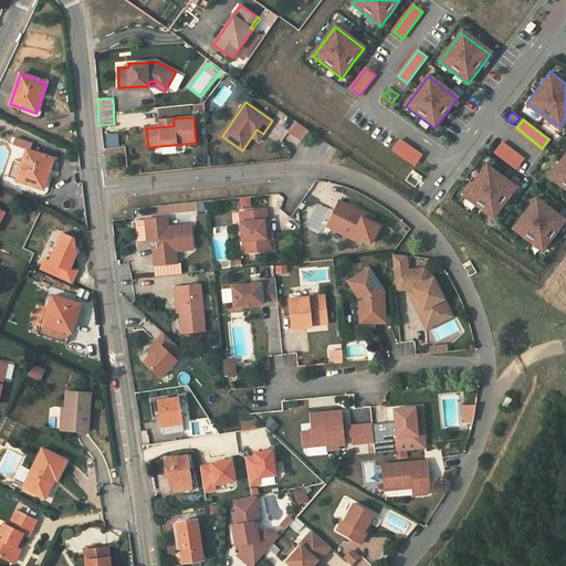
[(297,123),(290,134),(301,140),(308,129),(297,123)]
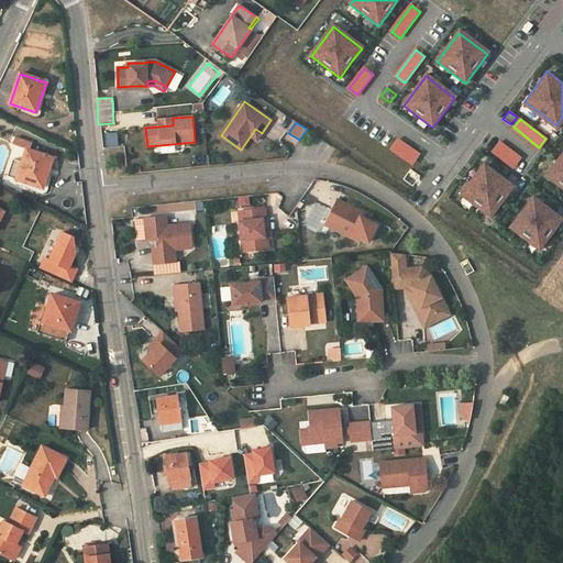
[(255,129),(251,135),(257,140),(262,133),(255,129)]
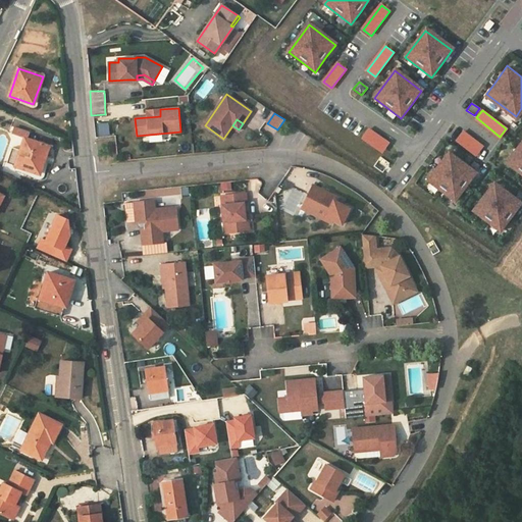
[(45,156),(48,147),(27,140),(29,134),(13,128),(11,136),(24,140),(21,151),(16,166),(17,167),(16,170),(22,173),(35,179),(38,179),(39,179),(41,176),(48,157),(45,156)]
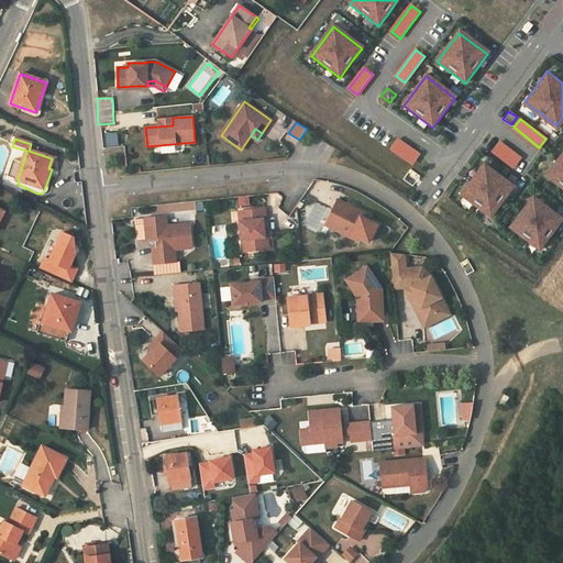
[(412,163),(419,154),(399,140),(393,148),(412,163)]
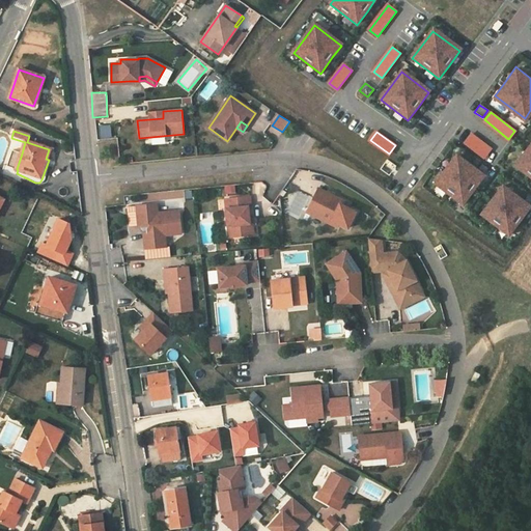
[(490,148),(471,134),(465,142),(483,157),(490,148)]
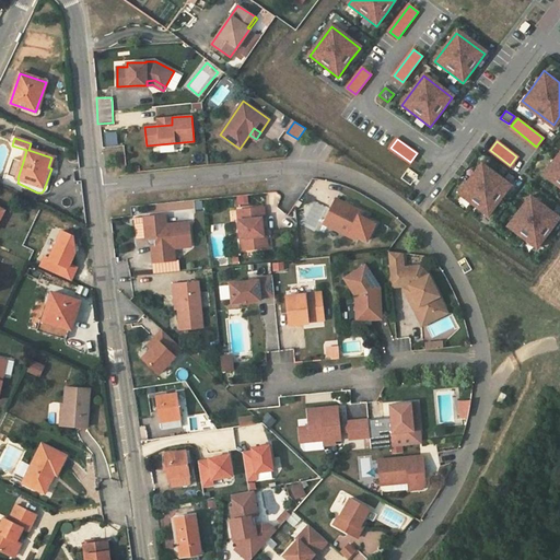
[(559,149),(555,156),(543,172),(559,185),(559,149)]
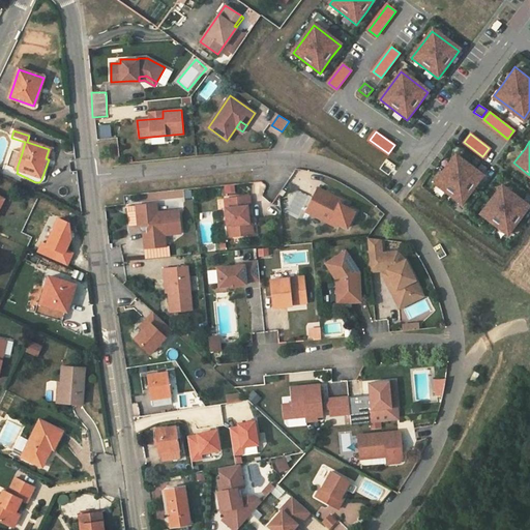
[(17,169),(22,153),(12,150),(7,166),(17,169)]
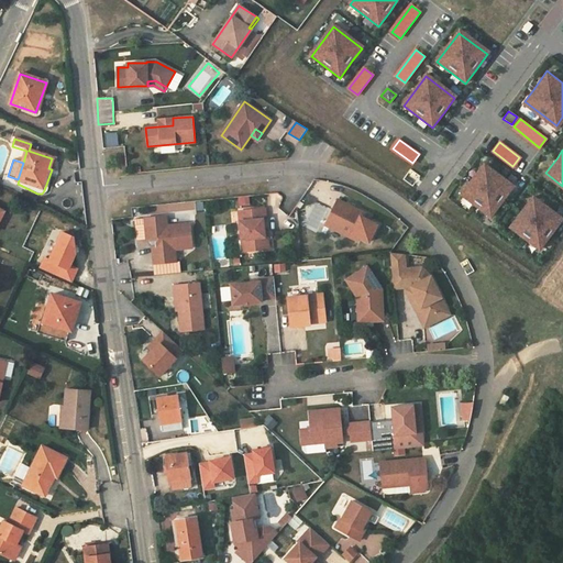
[(473,177),(461,192),(489,214),(512,184),(484,162),(473,177)]
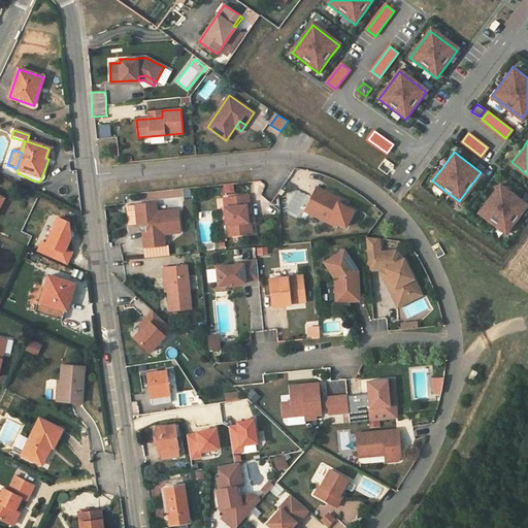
[(490,195),(477,211),(505,232),(527,203),(500,183),(490,195)]
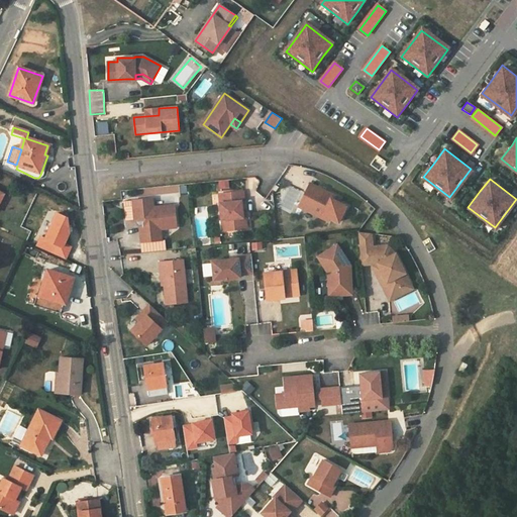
[(227,181),(218,182),(219,189),(228,188),(227,181)]
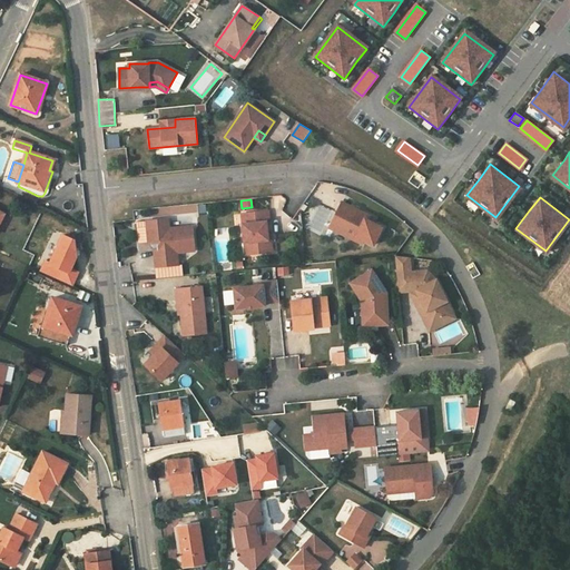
[(342,203),(330,227),(362,243),(363,239),(374,244),(382,227),(372,223),(374,218),(361,212),(357,210),(342,203)]
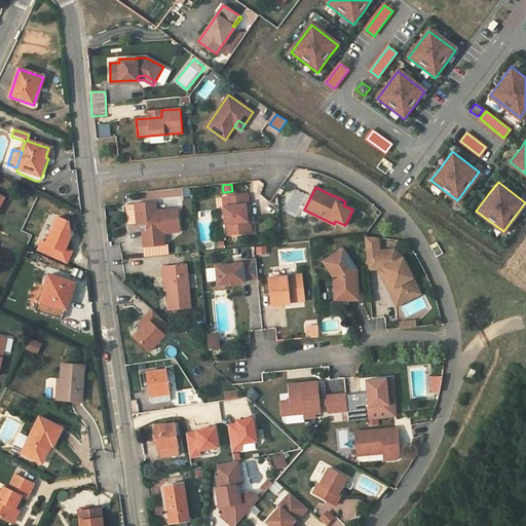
[(223,197),(227,234),(249,232),(247,214),(246,205),(249,204),(248,195),(223,197)]
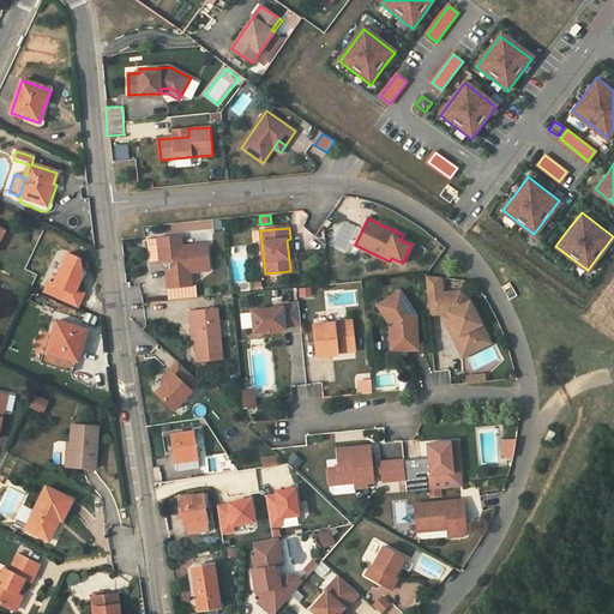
[(167,269),(168,288),(192,286),(190,271),(210,270),(208,244),(182,246),(181,235),(158,238),(161,263),(170,262),(176,262),(176,268),(170,269),(167,269)]
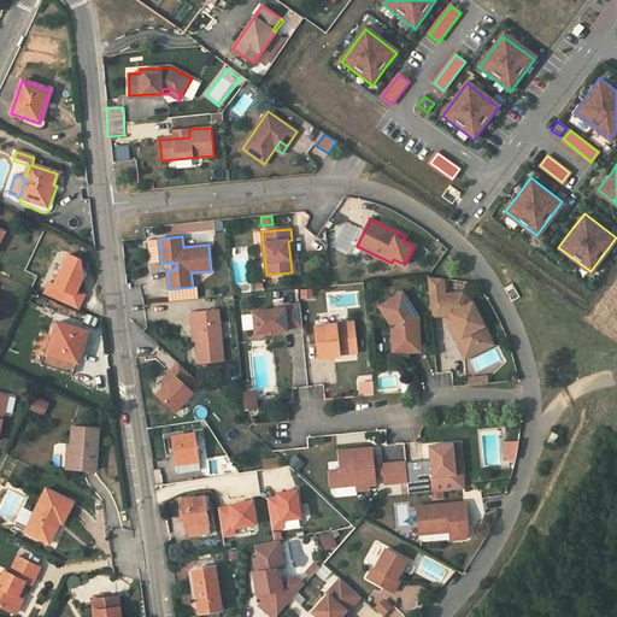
[(83,277),(80,276),(82,270),(81,259),(68,254),(54,285),(48,282),(43,294),(77,310),(84,294),(76,291),(83,277)]
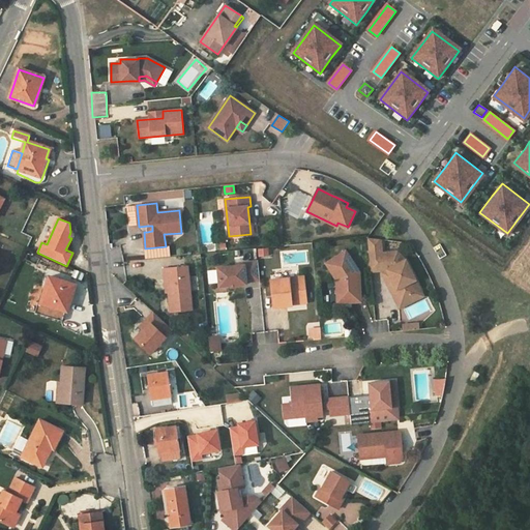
[(267,247),(256,248),(257,257),(268,256),(267,247)]
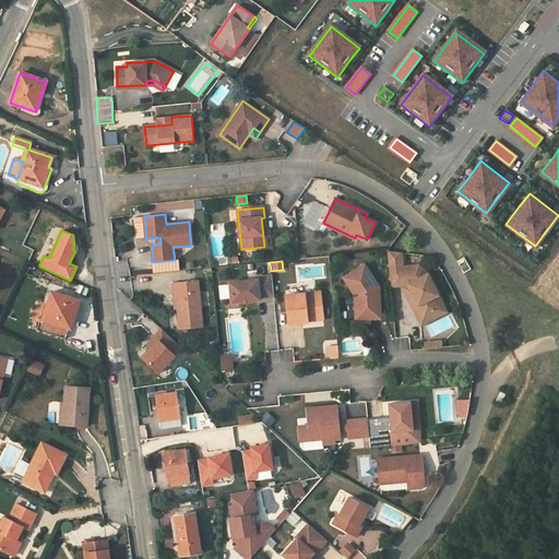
[(365,264),(344,277),(355,295),(358,295),(359,313),(370,312),(371,319),(380,318),(379,287),(365,264)]
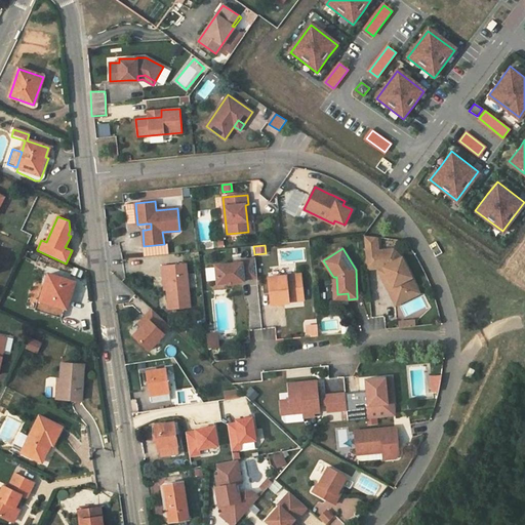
[(394,249),(365,252),(367,269),(377,268),(384,267),(399,296),(417,287),(402,257),(395,260),(394,249)]
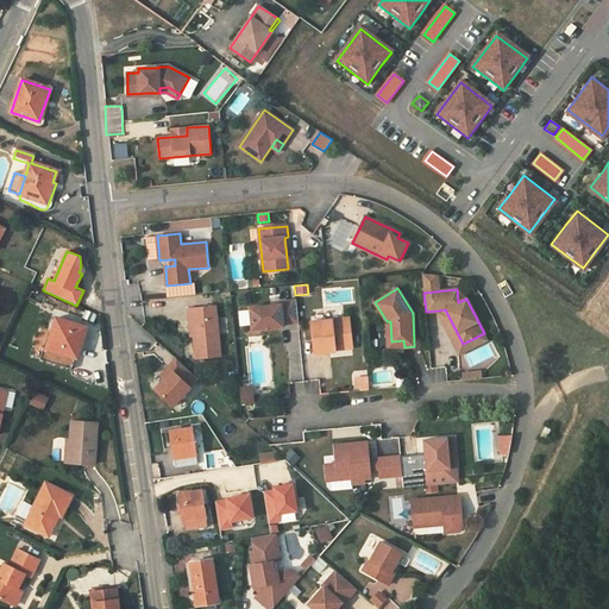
[(466,299),(457,289),(458,302),(466,299)]
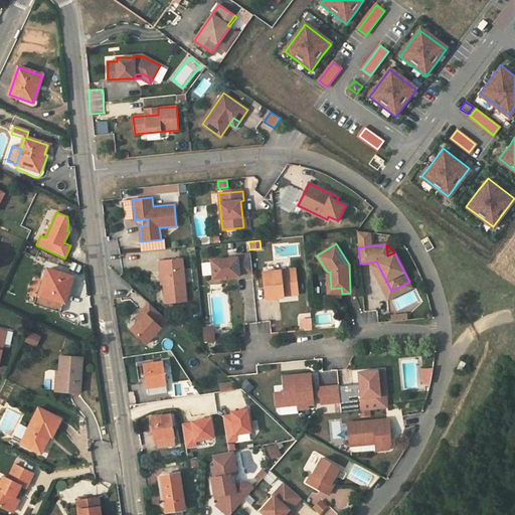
[(236,258),(211,261),(213,279),(239,277),(239,274),(252,273),(250,253),(236,255),(236,258)]
